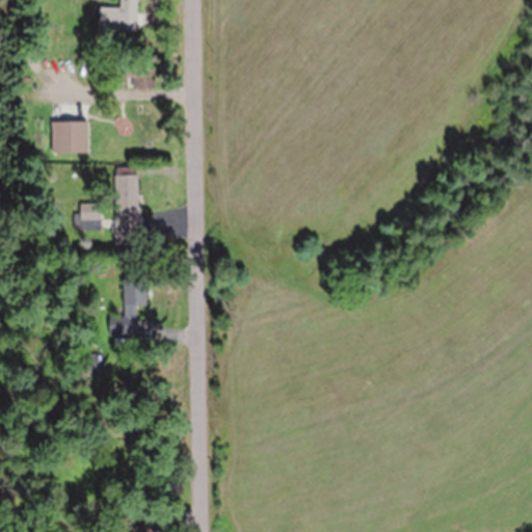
[(138,0),(138,21),(116,21),(116,9),(121,9),(121,0),(138,0)]
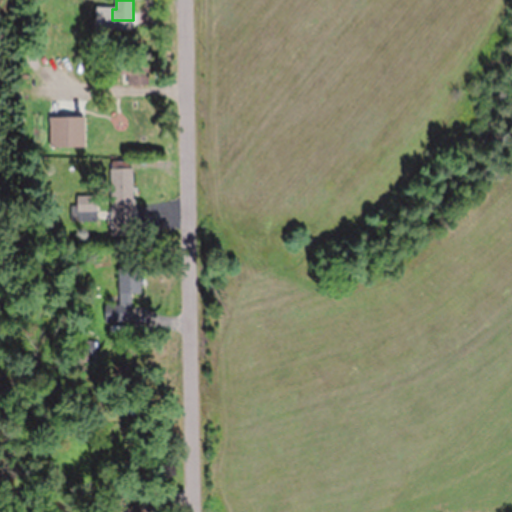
[(148,81),(148,83),(129,82),(129,64),(149,64),(149,65),(148,81)]
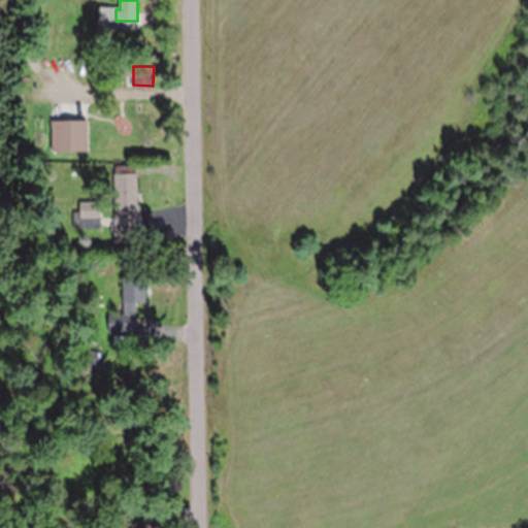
[(59,108),(59,99),(67,99),(67,108),(59,108)]
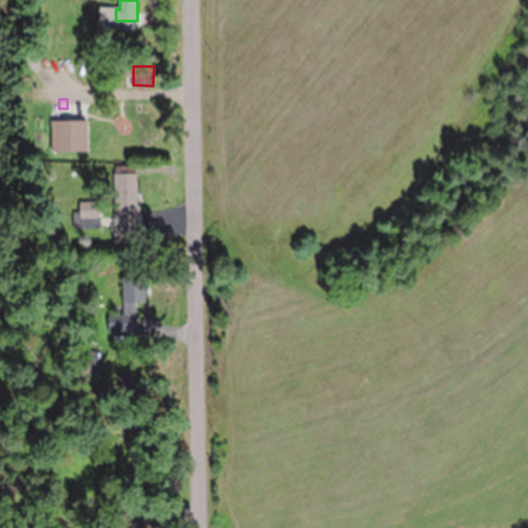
[(86,120),(48,120),(48,152),(86,152),(86,120)]
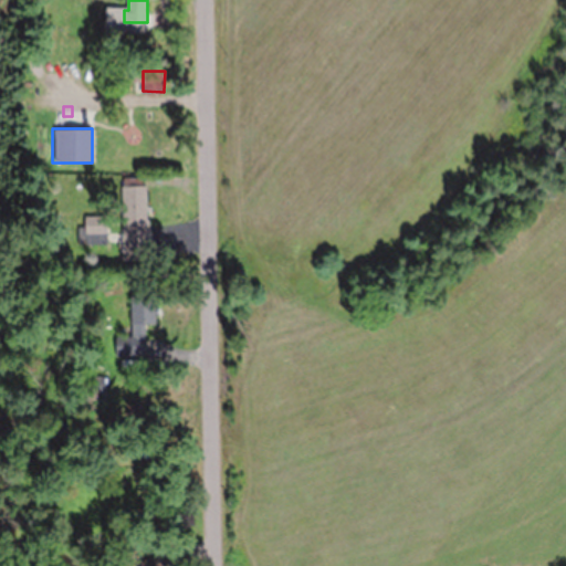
[(149,240),(149,255),(149,258),(123,259),(123,231),(124,231),(123,185),(147,185),(148,218),(150,218),(150,222),(150,232),(149,232),(149,240)]
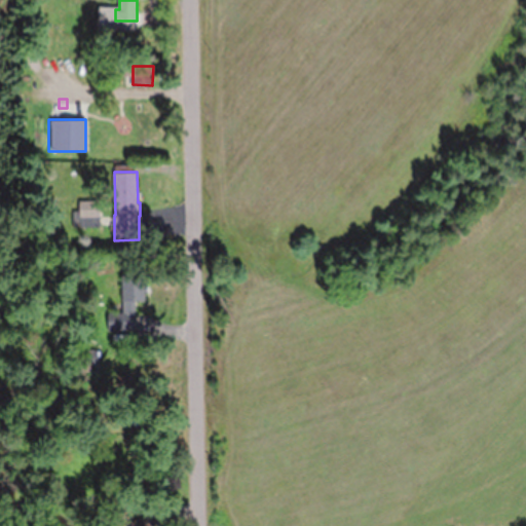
[(74,226),(74,209),(79,209),(79,199),(101,199),(101,226),(74,226)]
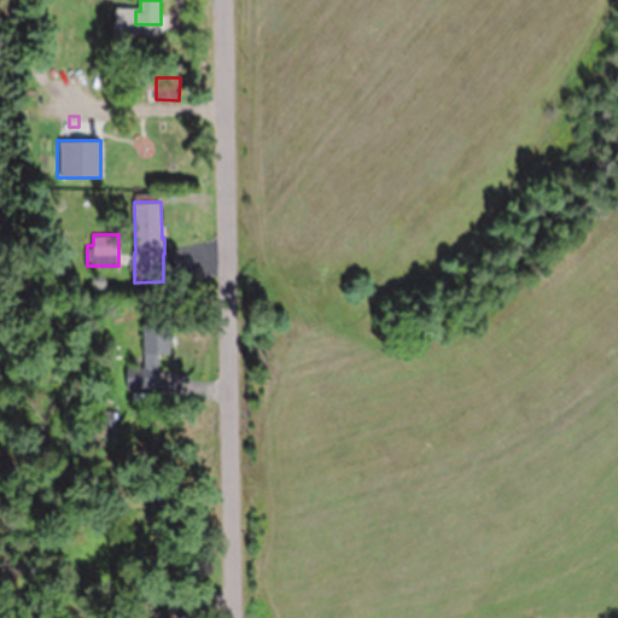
[(159,369),(159,388),(143,388),(128,388),(128,365),(144,365),(144,322),(172,322),(172,334),(174,334),(174,342),(172,342),(172,351),(159,351),(159,369)]
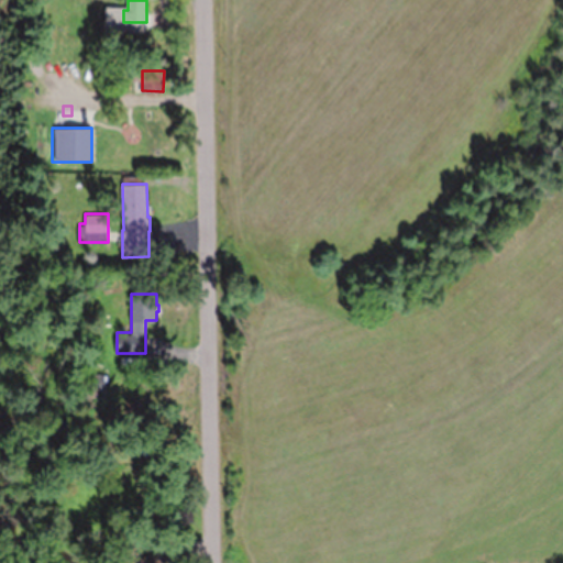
[(87,396),(87,372),(106,372),(106,396),(87,396)]
